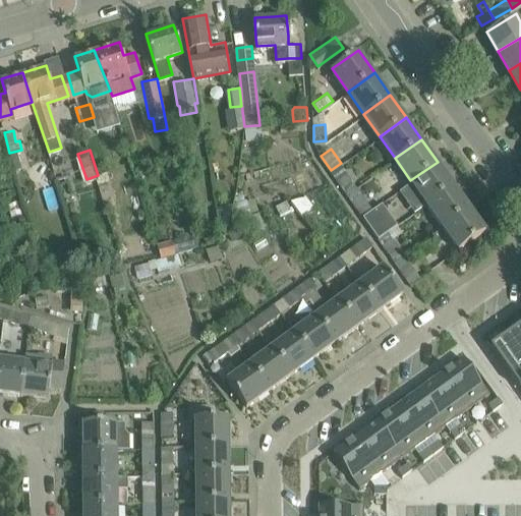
[(426,203),(453,183),(438,162),(410,180),(426,203)]
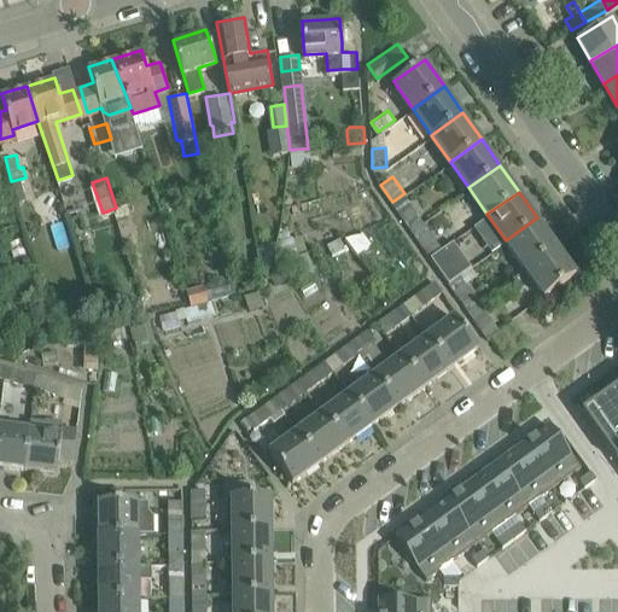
[(412,204),(400,213),(410,228),(424,220),(412,204)]
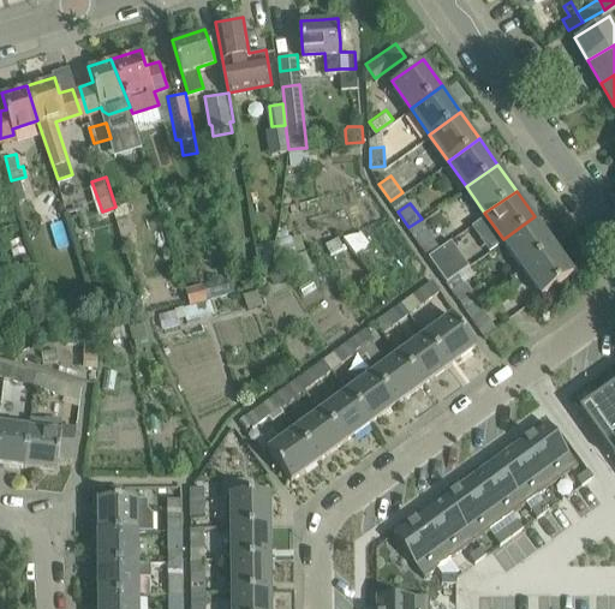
[(554,243),(535,216),(503,239),(521,266),(554,243)]
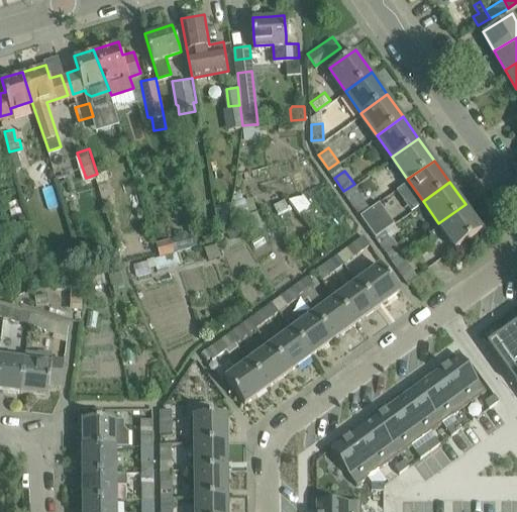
[(343,191),(353,204),(364,197),(354,184),(343,191)]
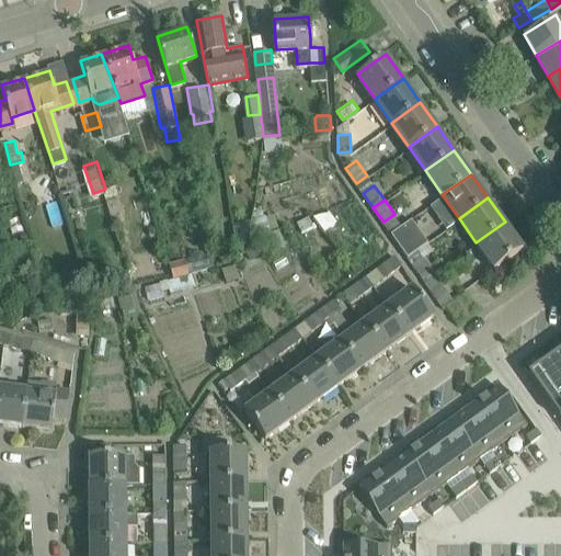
[(253,211),(249,236),(271,229),(270,227),(281,224),(279,223),(282,222),(281,217),(276,218),(274,212),(270,213),(267,206),(253,211)]
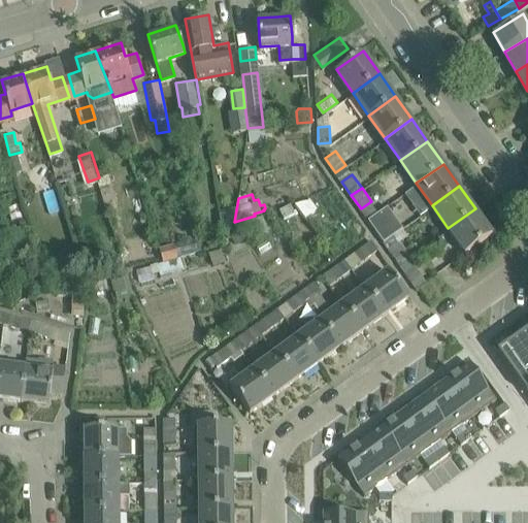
[(394,232),(403,226),(387,203),(367,218),(384,240),(394,232)]
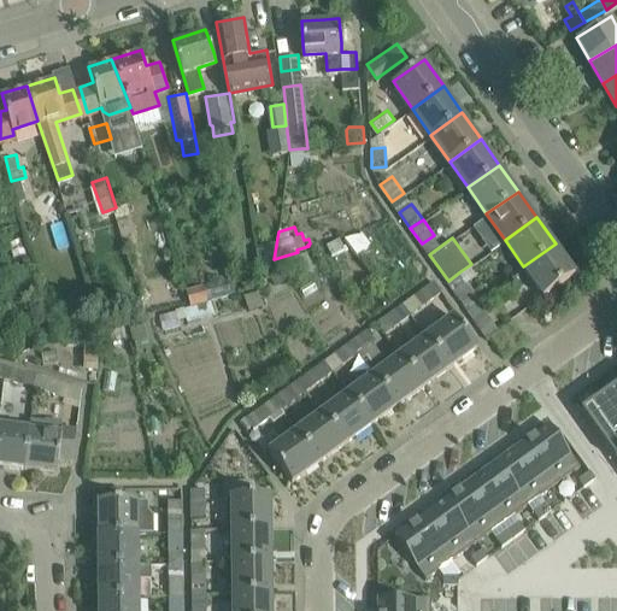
[(523,266),(529,274),(542,293),(575,271),(556,244),(523,266)]
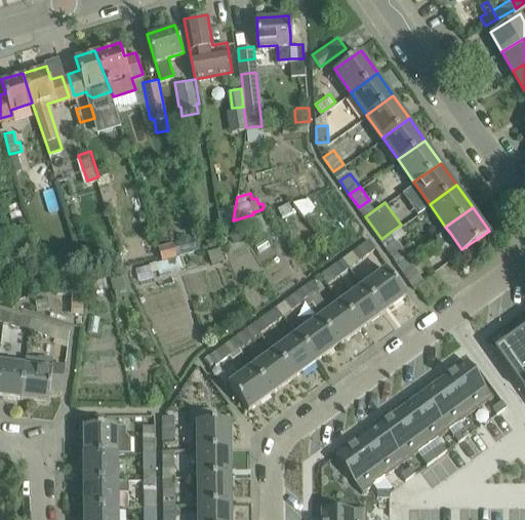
[(392,231),(381,239),(391,252),(401,245),(392,231)]
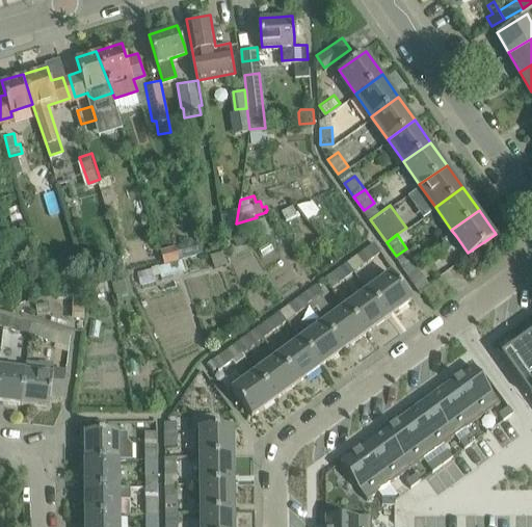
[(381,249),(374,239),(356,253),(364,262),(381,249)]
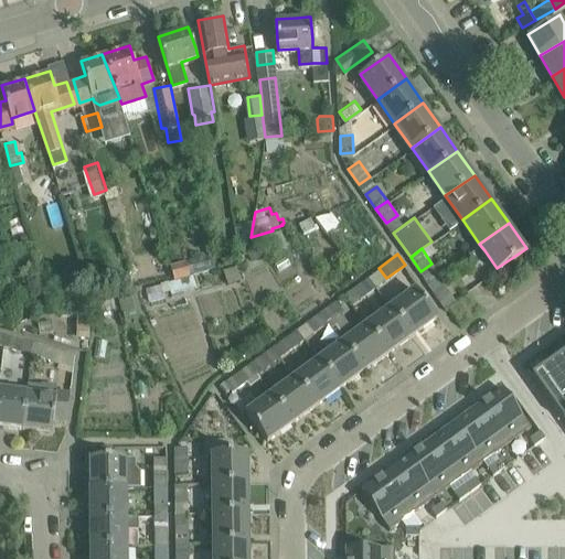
[(174,277),(190,272),(187,257),(170,261),(173,271),(174,277)]
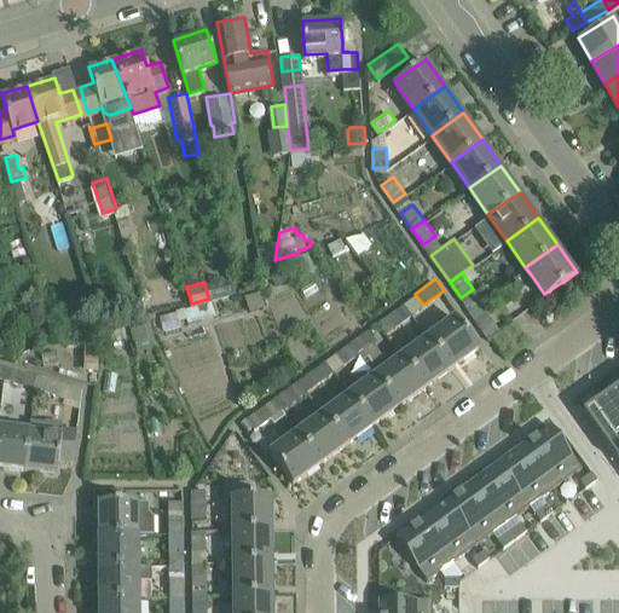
[(250,308),(264,302),(259,288),(244,293),(250,308)]
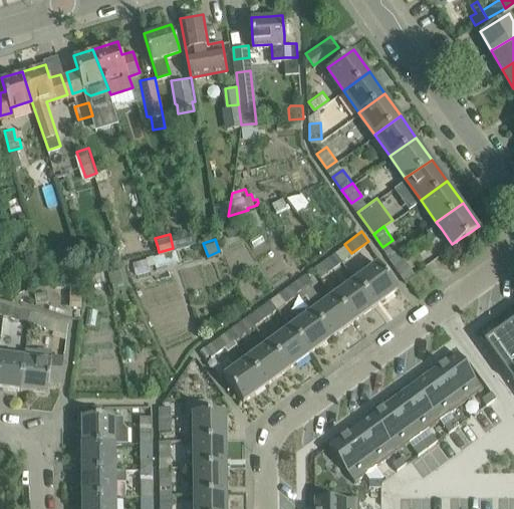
[(156,265),(179,259),(176,247),(173,248),(159,252),(158,247),(131,255),(134,264),(154,258),(156,265)]
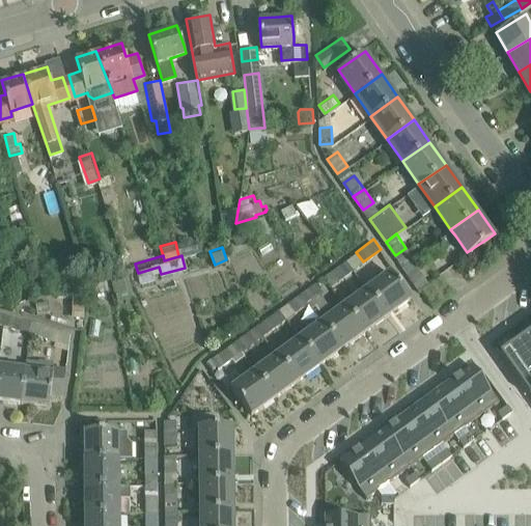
[(354,268),(346,258),(332,270),(339,279),(354,268)]
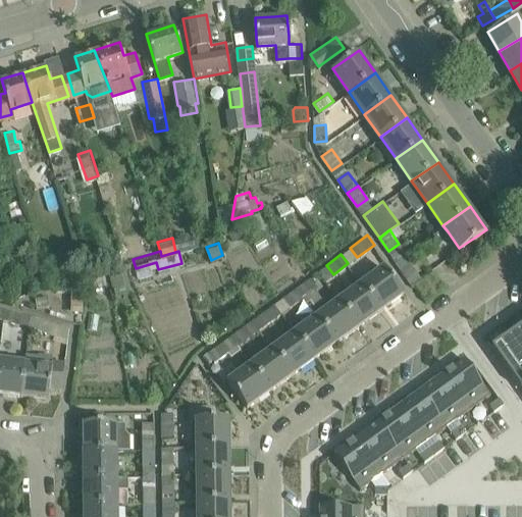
[(421,277),(404,254),(396,260),(412,283),(421,277)]
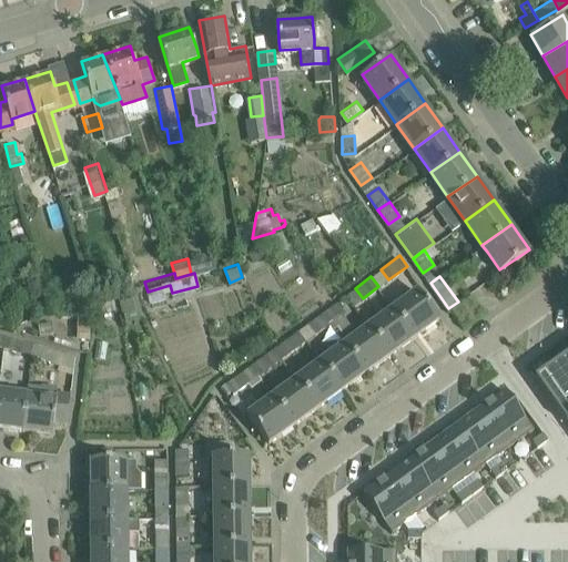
[(119,304),(138,297),(134,287),(115,293),(119,304)]
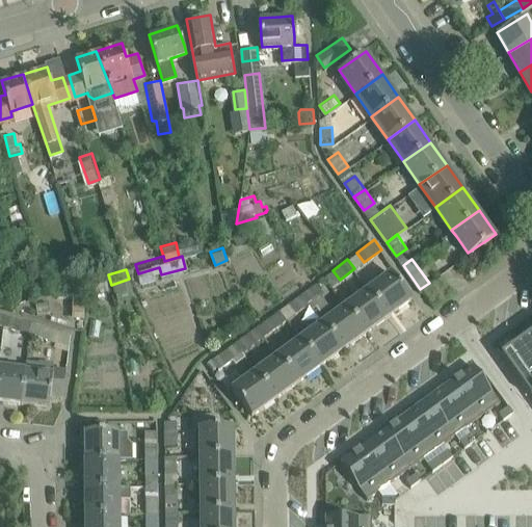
[(367,287),(387,314),(410,297),(390,270),(367,287)]
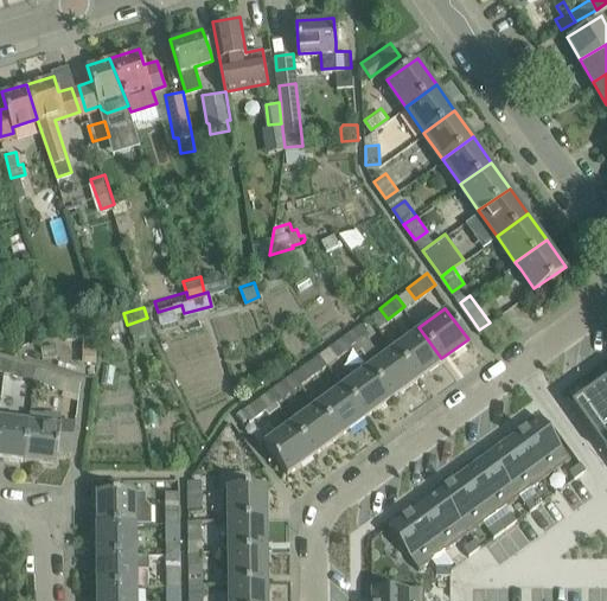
[(120,319),(97,324),(101,336),(110,333),(110,332),(122,330),(120,319)]
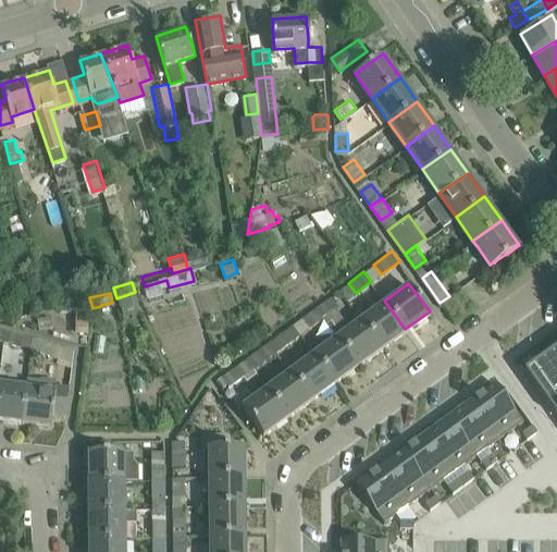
[(331,295),(317,306),(323,316),(336,307),(338,305),(331,295)]
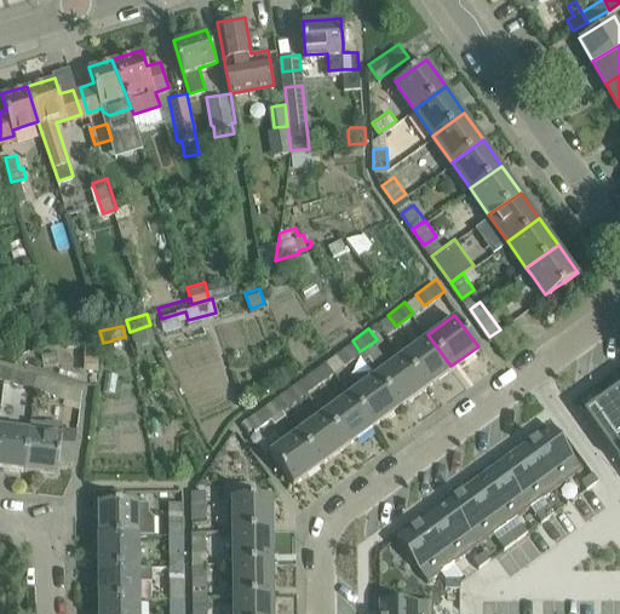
[(451,366),(428,334),(401,354),(425,385),(451,366)]
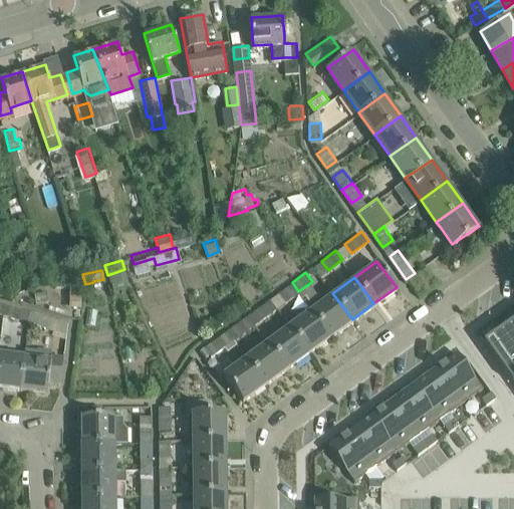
[(292,282),(278,291),(285,301),(298,291),(292,282)]
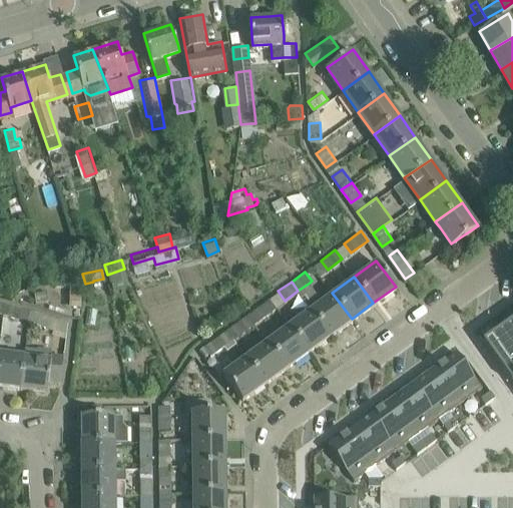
[(352,319),(332,293),(322,300),(317,293),(306,301),(311,308),(330,335),(352,319)]
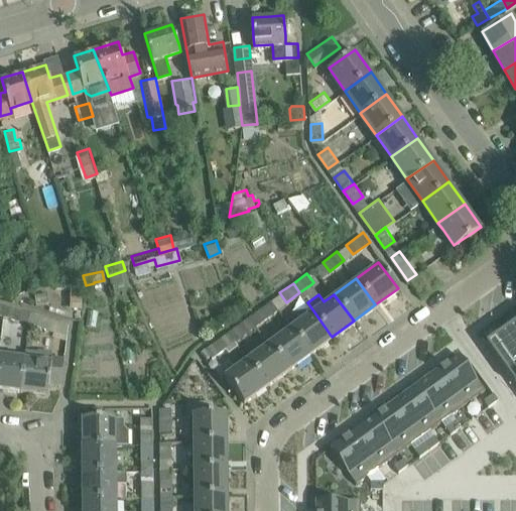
[(249,314),(256,325),(278,308),(271,298),(249,314)]
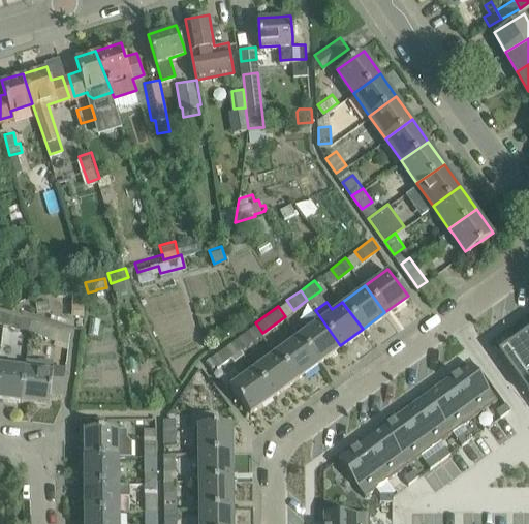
[(5,309),(2,321),(11,325),(20,327),(24,315),(16,312),(5,309)]
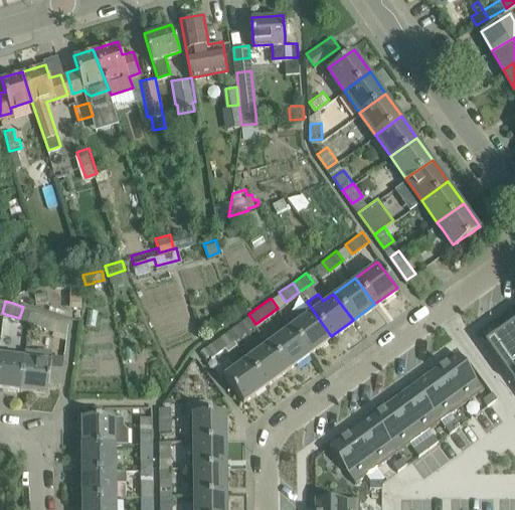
[(331,336),(312,309),(290,325),(310,352),(331,336)]
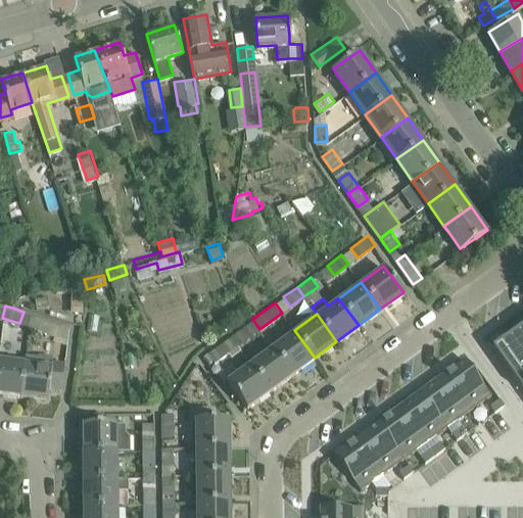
[(41,317),(37,329),(39,329),(53,334),(57,322),(43,318),(41,317)]
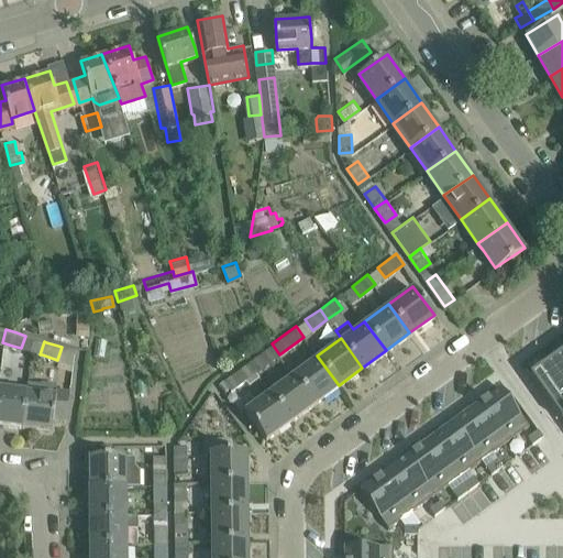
[(247,361),(255,372),(279,354),(272,343),(247,361)]
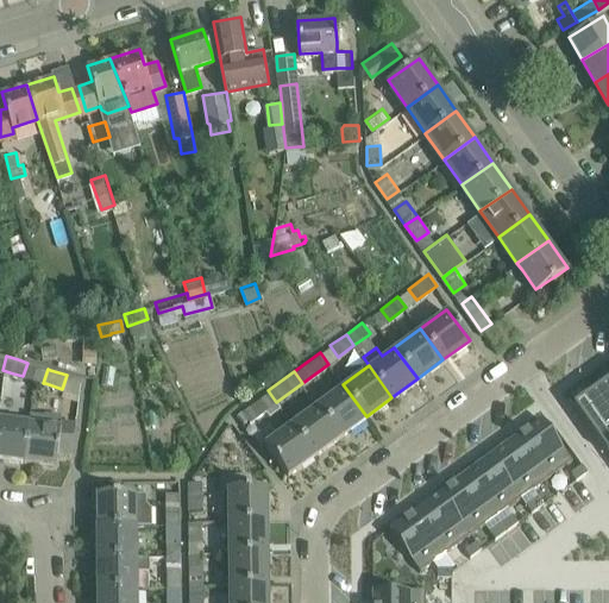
[(608,376),(572,402),(608,451),(608,448),(608,376)]
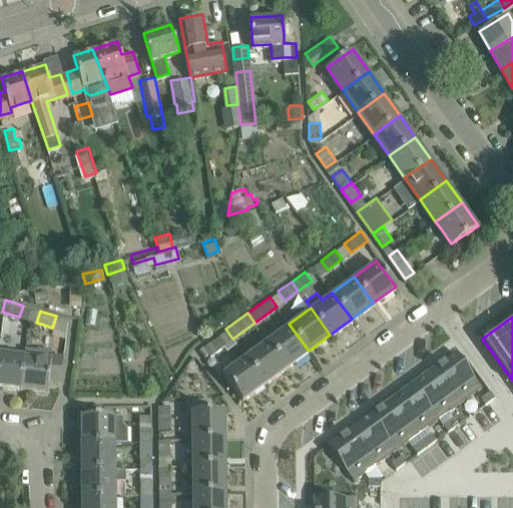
[(309,351),(289,324),(268,340),(287,367),(309,351)]
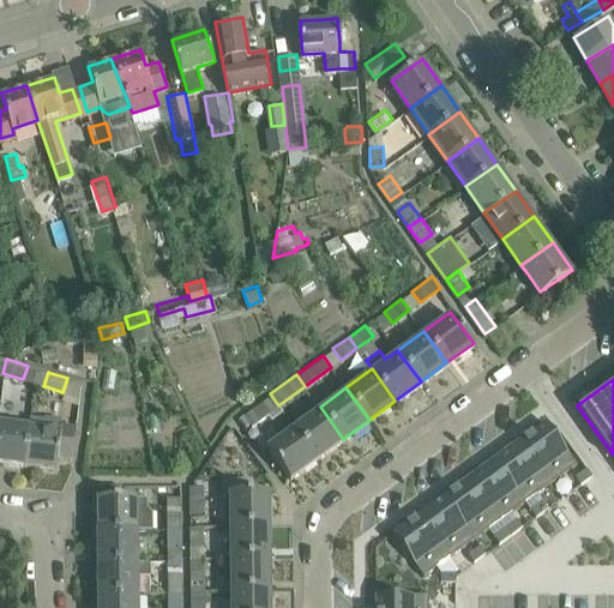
[(270,393),(245,413),(252,425),(278,405),(270,393)]
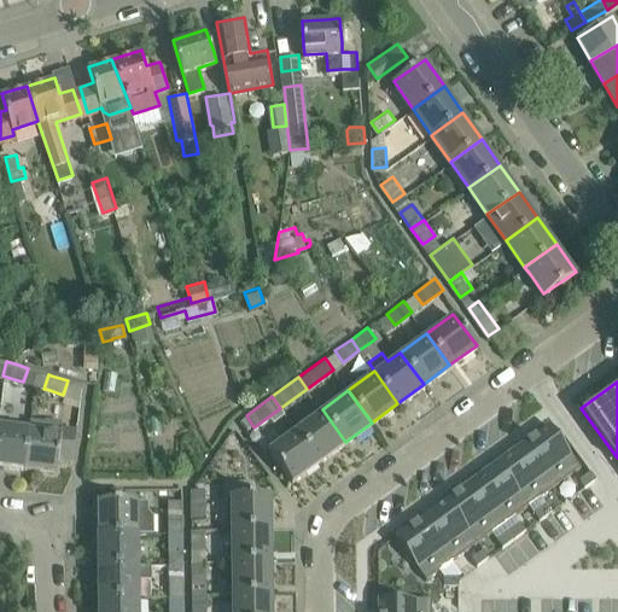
[(296,429),(319,460),(345,442),(322,409),(296,429)]
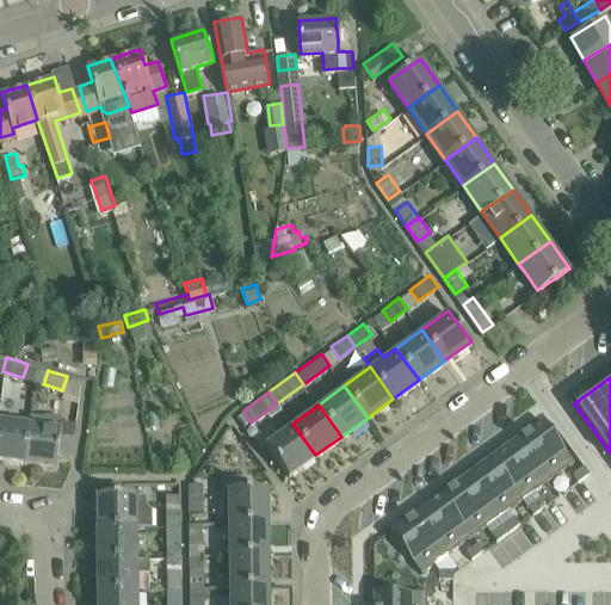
[(543,417),(517,436),(548,479),(574,460),(543,417)]
